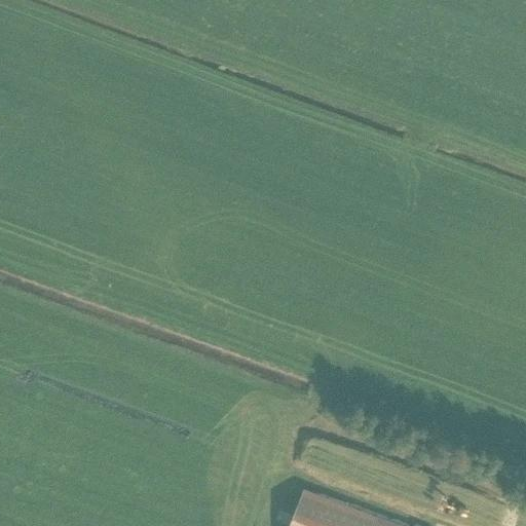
[(403,525),(302,490),(288,525),(419,525),(417,525),(416,525),(403,525)]
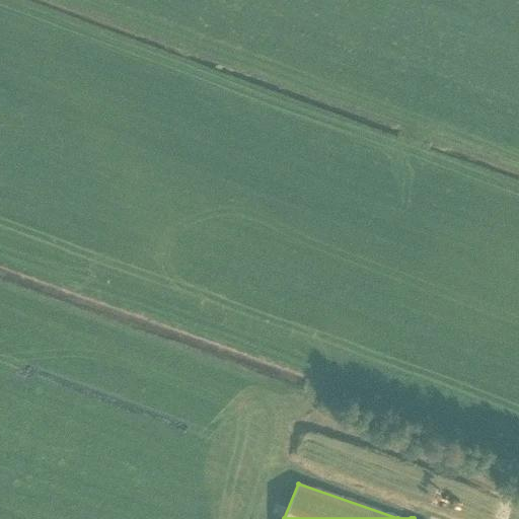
[(470,497),(465,509),(477,515),(484,502),(470,497)]
